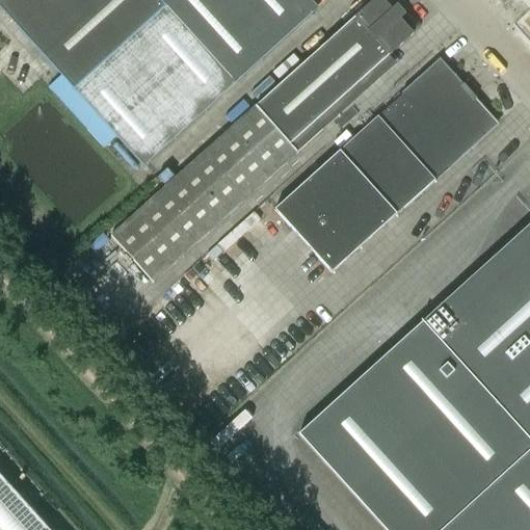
[(311,11),(300,0),(0,0),(0,3),(62,73),(48,85),(103,151),(120,136),(144,163),(311,11)]
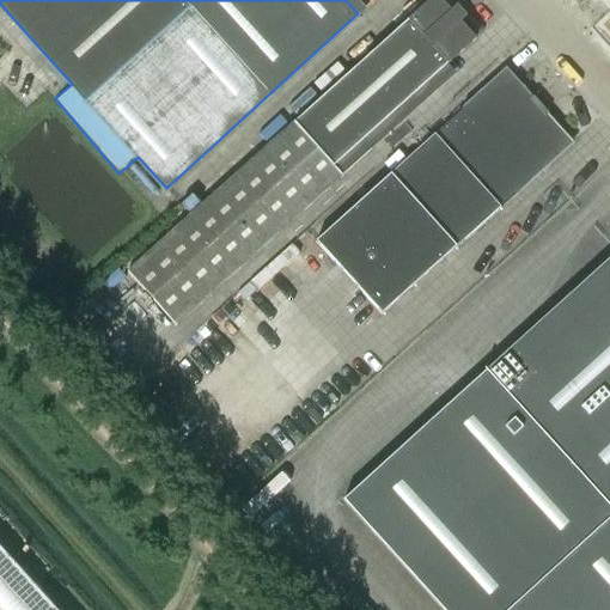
[(432,0),(130,270),(178,324),(343,175),(374,148),(366,140),(479,38),(463,22),(469,17),(459,7),(455,12),(444,0),(432,0)]
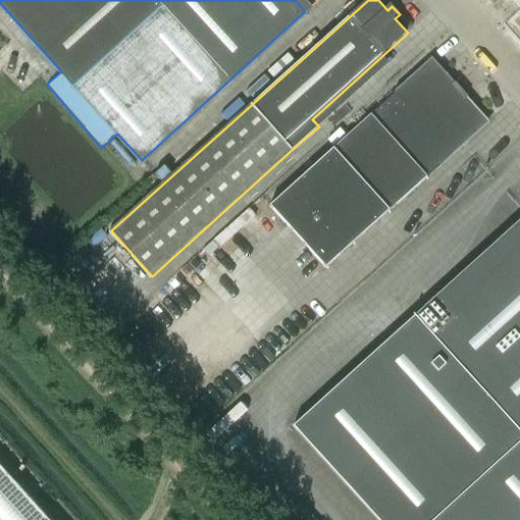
[(429,59),(271,202),(326,264),(485,121),(429,59)]
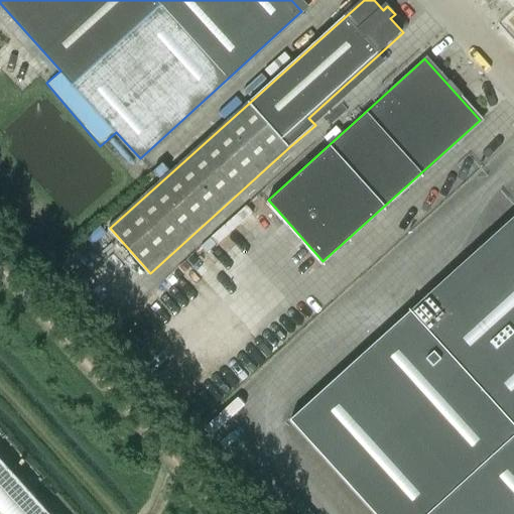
[(247,206),(215,235),(243,265),(281,229),(261,207),(254,213),(247,206)]
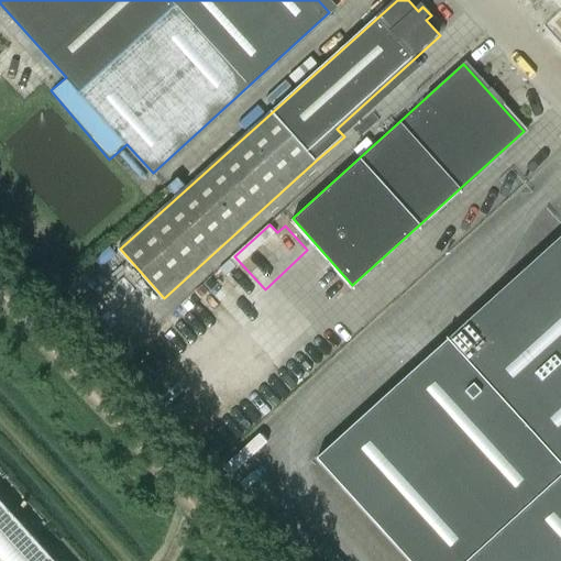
[(411,560),(465,560),(560,474),(560,237),(417,369),(352,429),(319,459),(411,560)]
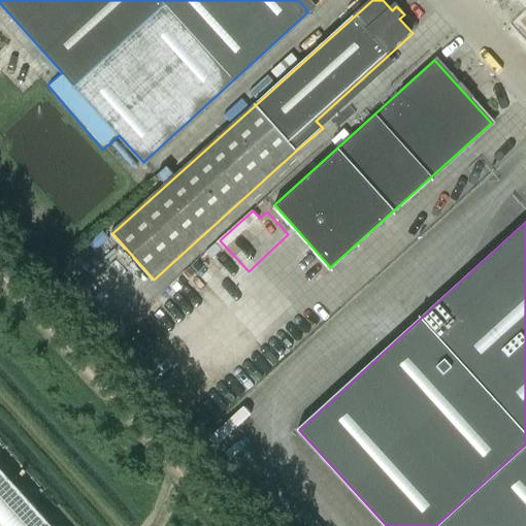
[(525,445),(436,525),(525,525),(525,445)]
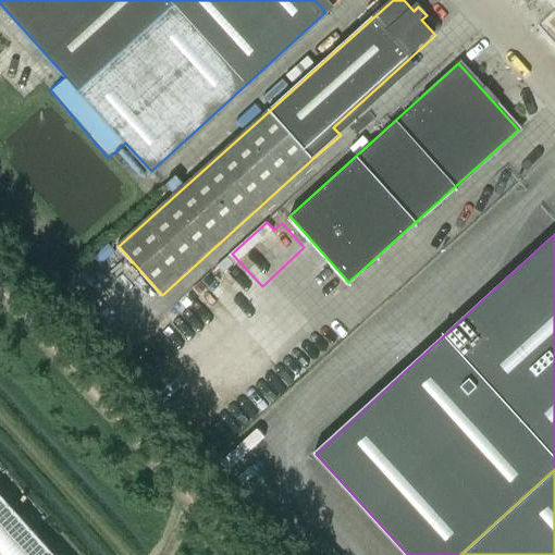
[(0,554),(53,554),(0,494),(0,554)]
